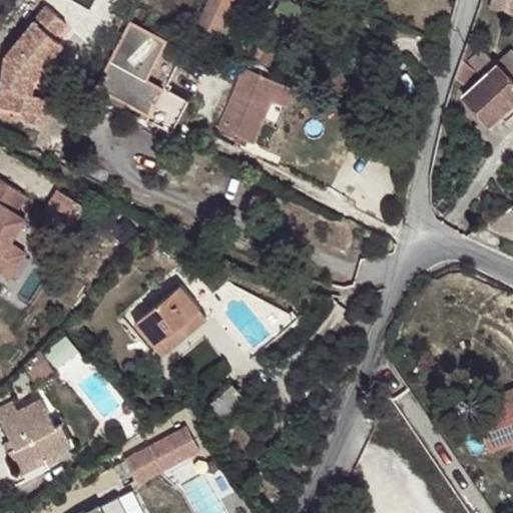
[(207,0),(196,25),(216,34),(230,0),(207,0)]
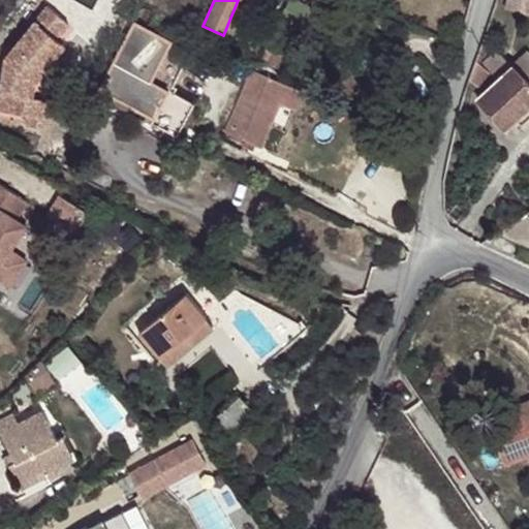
[(238,0),(223,35),(244,42),(262,0),(238,0)]
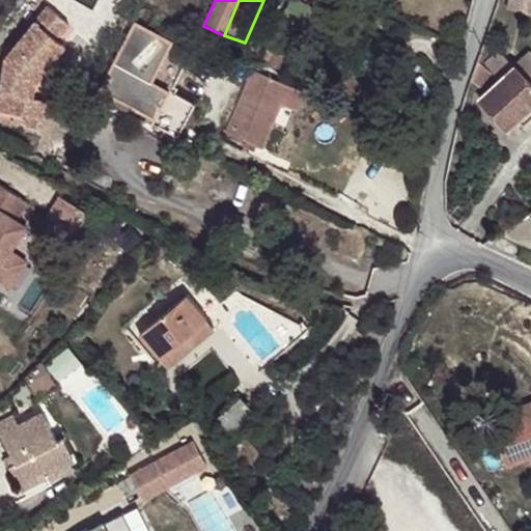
[(510,0),(509,7),(525,12),(527,0),(510,0)]
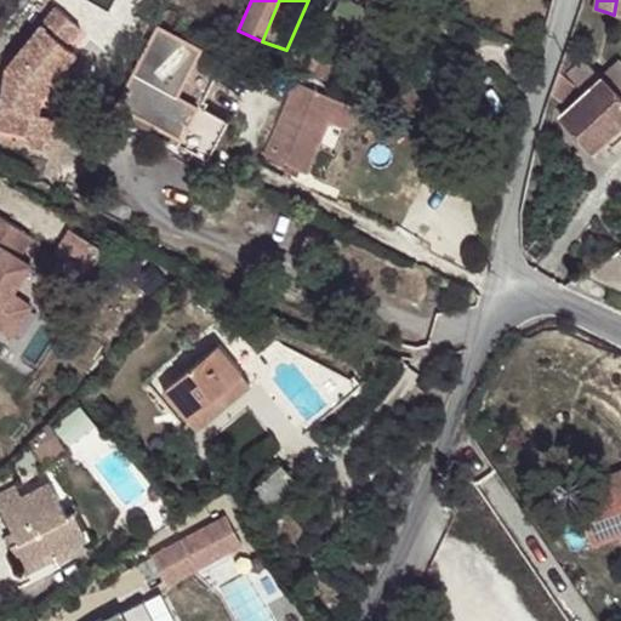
[(13,69),(5,131),(43,136),(51,73),(73,47),(86,30),(63,10),(13,69)]
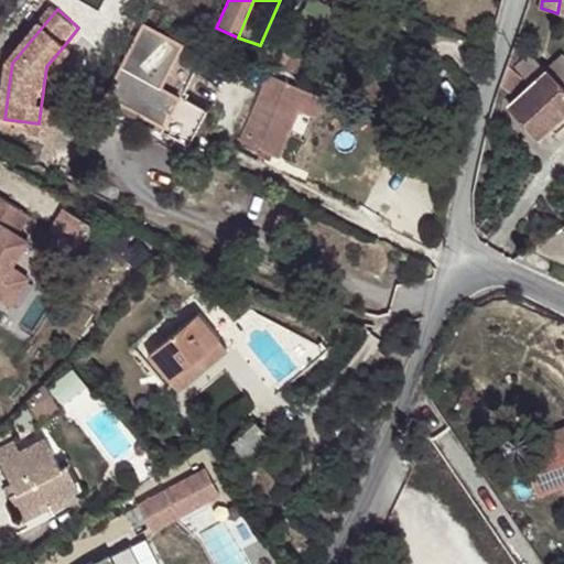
[(161,134),(187,148),(208,109),(183,96),(198,67),(180,56),(185,43),(177,40),(143,21),(106,94),(165,125),(161,134)]
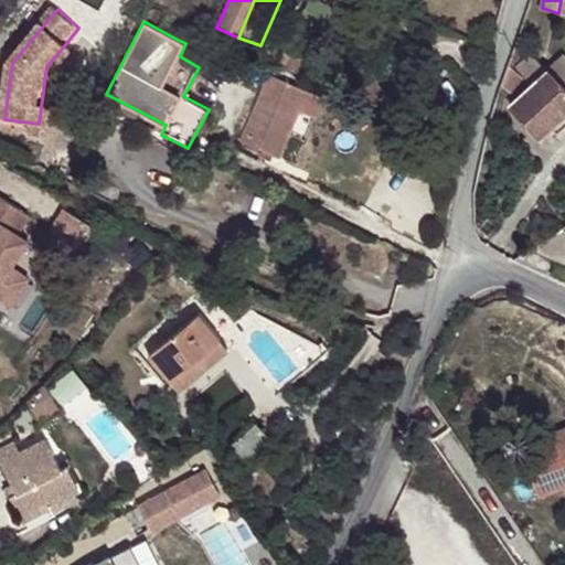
[(268,42),(280,49),(286,38),(273,31),(268,42)]
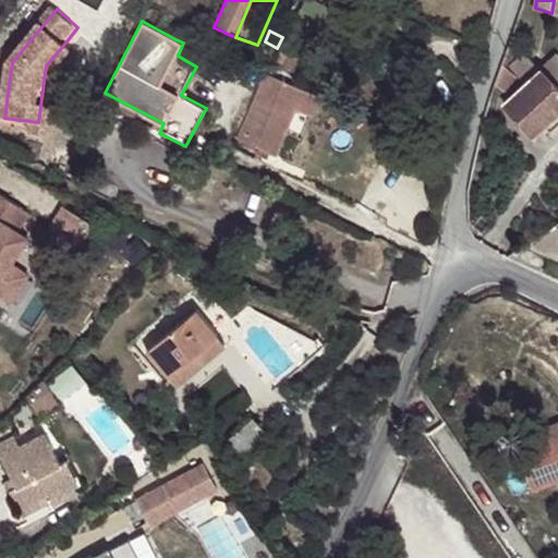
[(38,122),(4,118),(3,129),(58,135),(65,81),(55,73),(74,49),(65,43),(46,65),(38,122)]
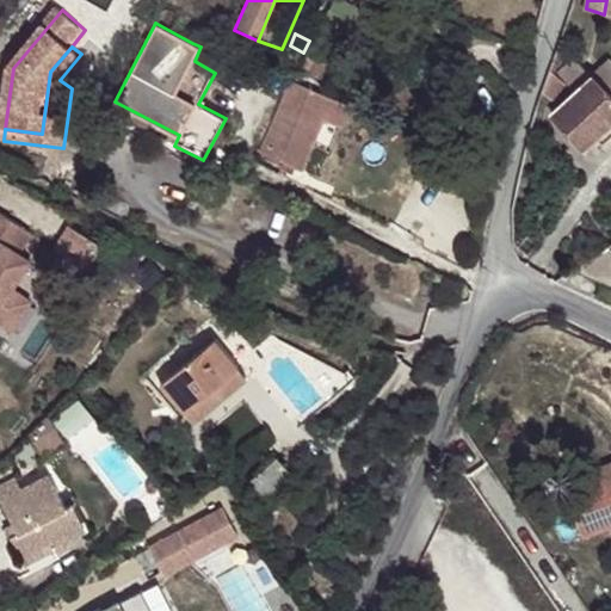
[(610,62),(592,78),(578,60),(565,72),(582,91),(549,118),(581,153),(597,140),(606,150),(610,144),(610,62)]
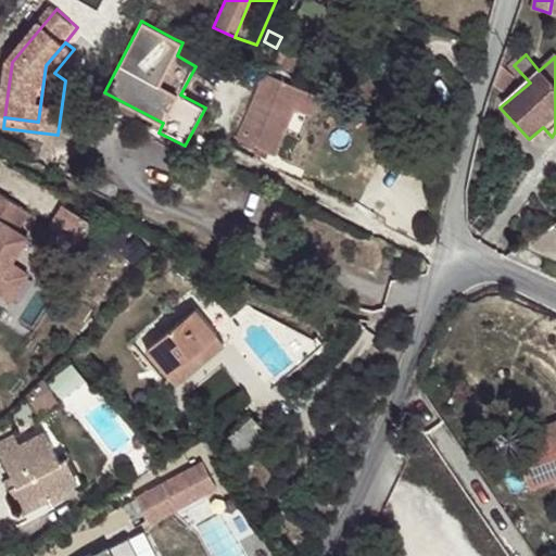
[(497,65),(490,86),(501,91),(512,73),(497,65)]
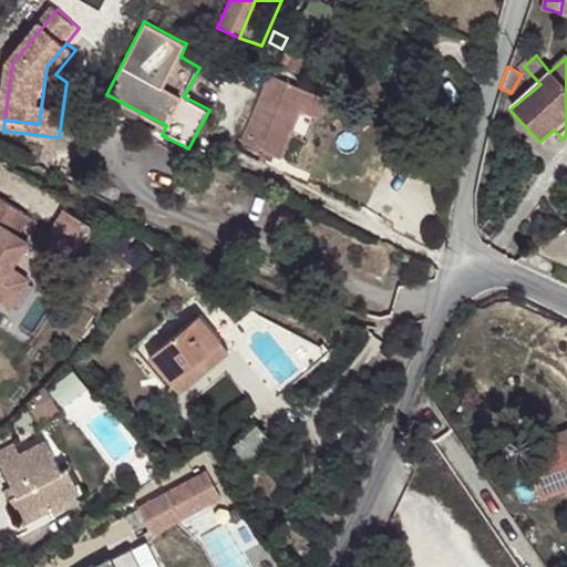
[(270,75),(241,142),(280,158),(300,112),(317,119),(325,98),(270,75)]
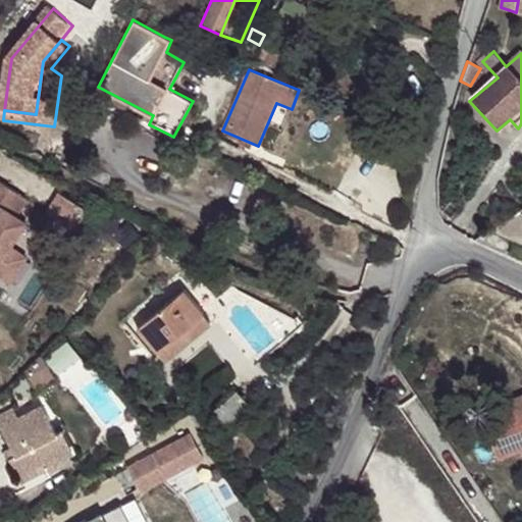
[(0,274),(10,280),(25,256),(2,241),(27,198),(0,180),(0,274)]
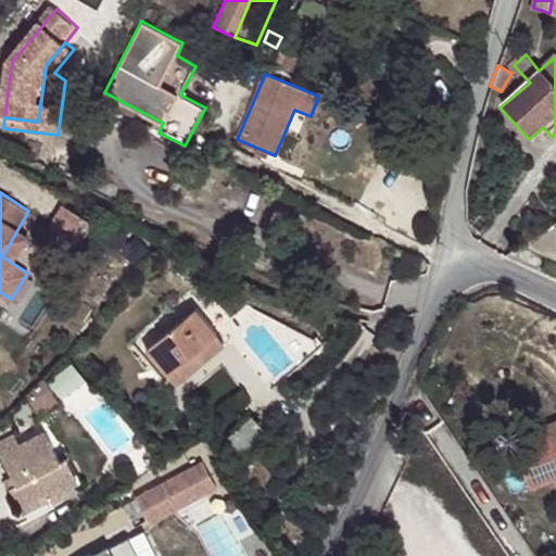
[(91,223),(62,204),(51,223),(80,242),(91,223)]
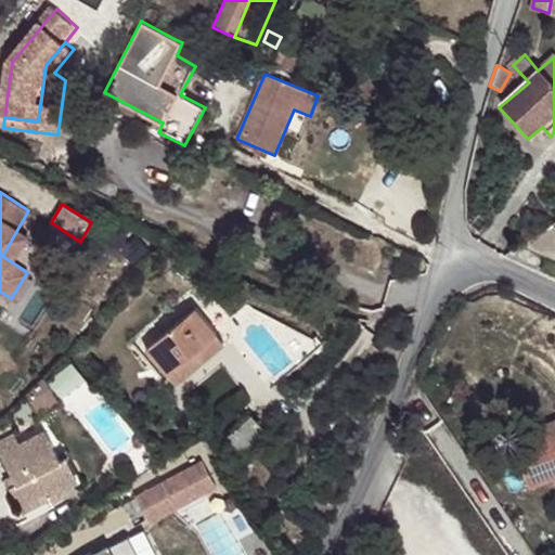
[(554,229),(552,227),(520,248),(554,263),(554,229)]
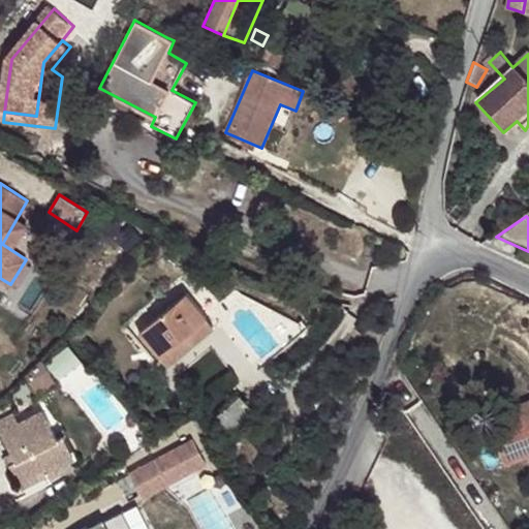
[(528,253),(520,250),(516,258),(528,265),(528,253)]
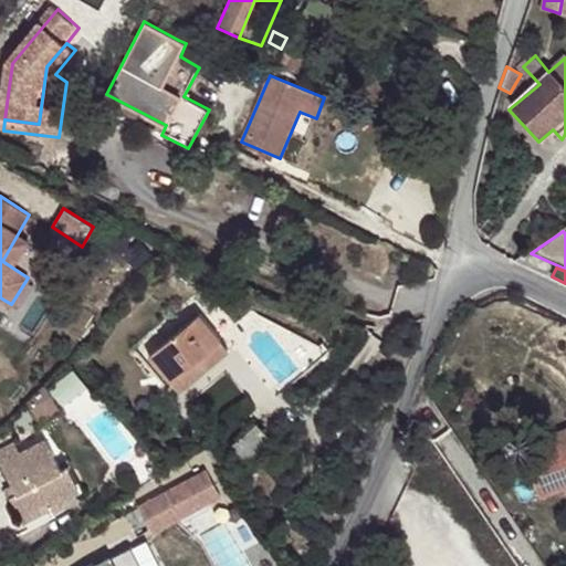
[(171,383),(221,338),(199,313),(148,357),(171,383)]
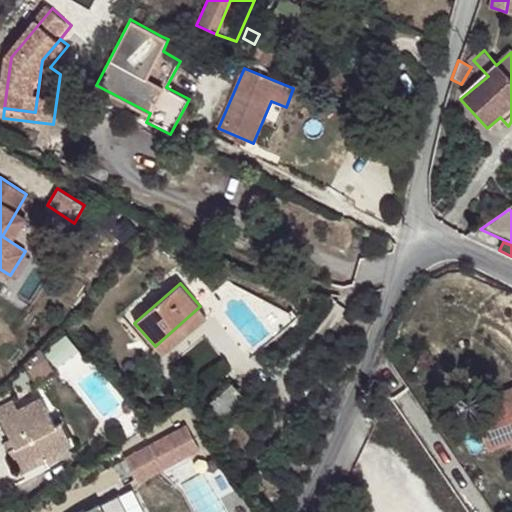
[(207,314),(200,306),(155,346),(161,354),(207,314)]
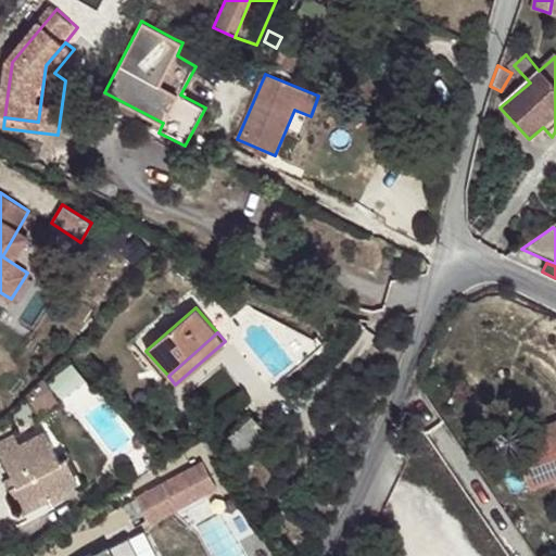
[(41,380),(24,399),(33,412),(52,400),(41,380)]
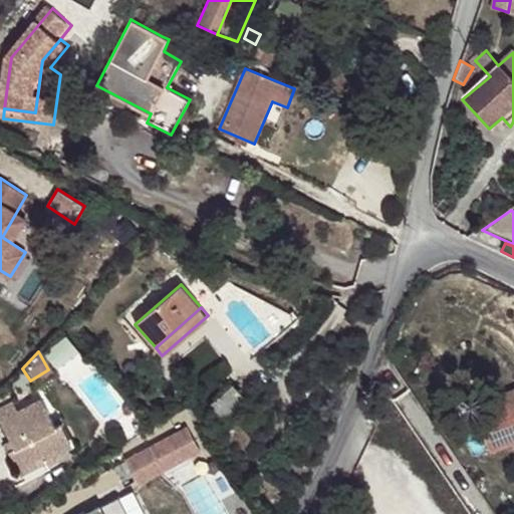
[(234,386),(211,405),(223,419),(245,400),(234,386)]
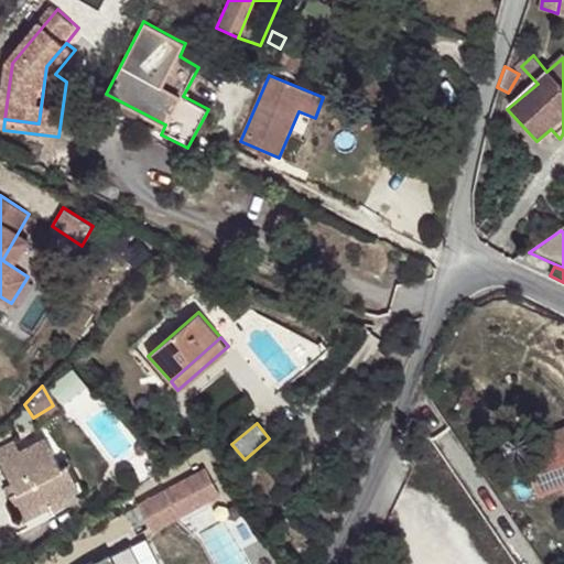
[(540,503),(563,494),(563,435),(551,441),(520,454),(540,503)]
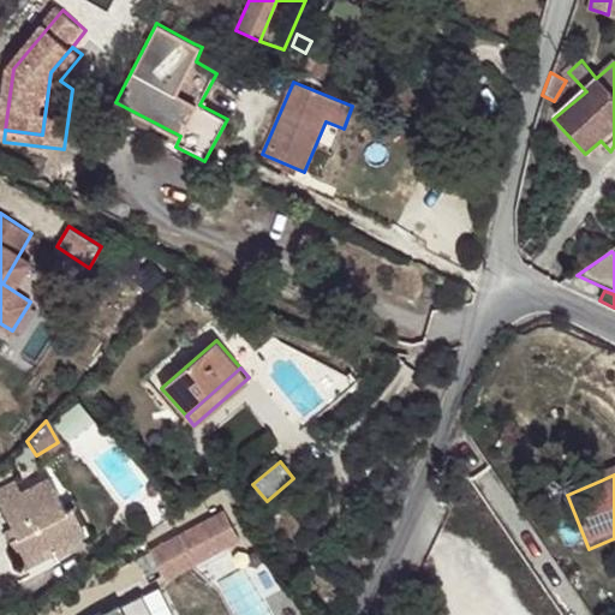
[(17,479),(0,488),(0,497),(15,525),(5,530),(28,569),(60,553),(58,549),(90,535),(75,508),(67,512),(49,476),(23,490),(17,479)]
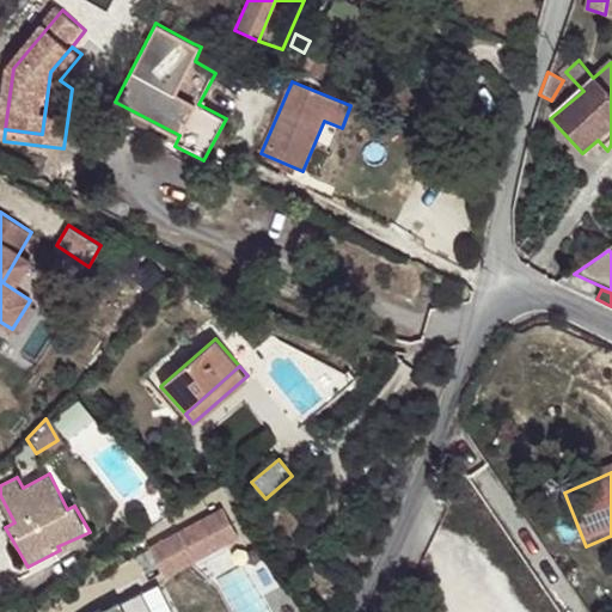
[(280,538),(300,522),(280,500),(265,508),(276,522),(270,528),(280,538)]
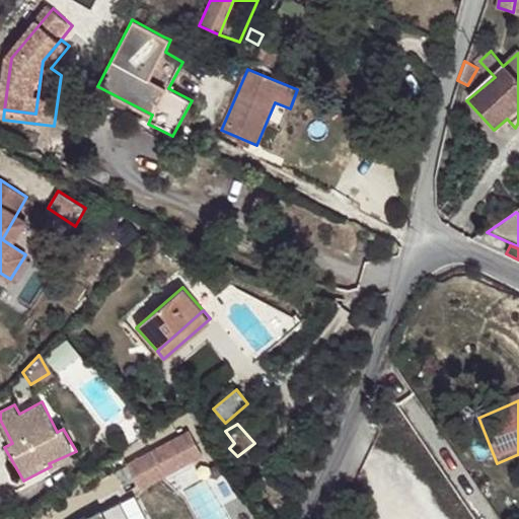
[(180,436),(130,464),(142,487),(194,459),(180,436)]
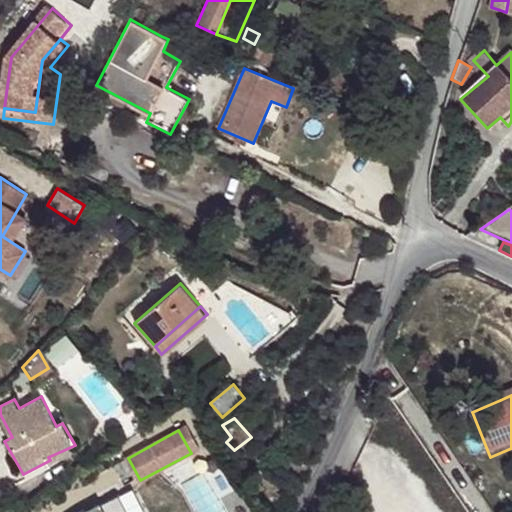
[(83,511),(125,511),(117,495),(83,511)]
